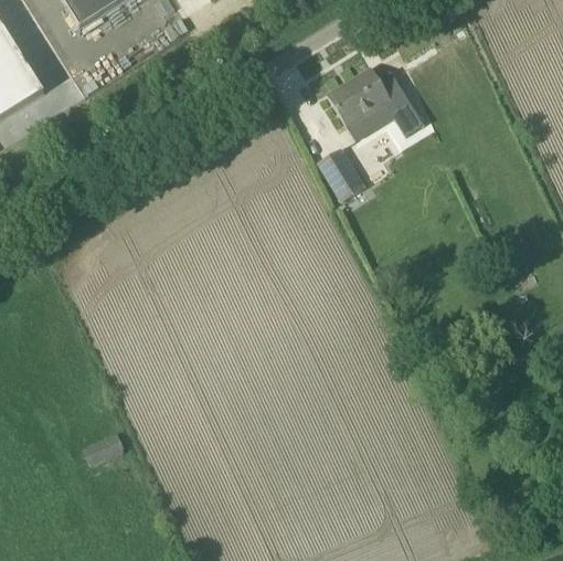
[(64,0),(82,28),(125,0),(64,0)]
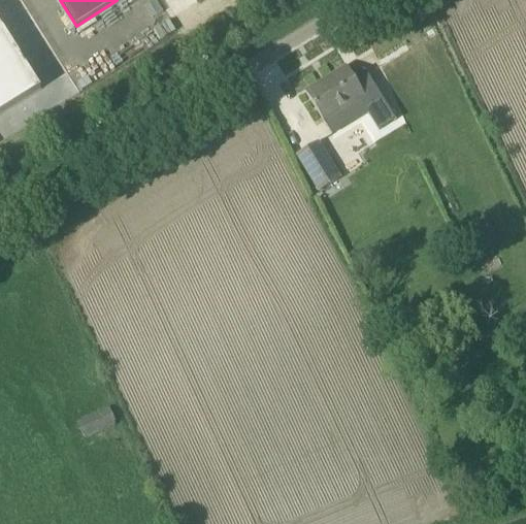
[(0,18),(0,111),(42,86),(0,18)]
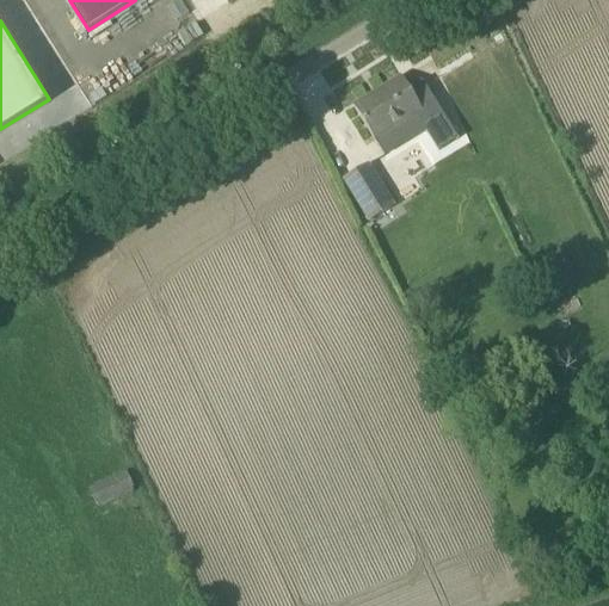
[(404,74),(356,104),(369,124),(377,138),(419,112),(428,128),(441,148),(461,135),(424,78),(411,86),(404,74)]
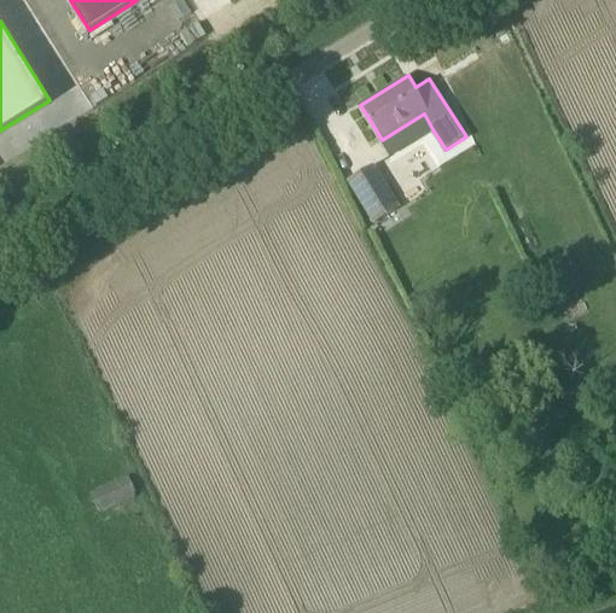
[(405,204),(433,187),(425,175),(451,159),(433,129),(378,161),(405,204)]
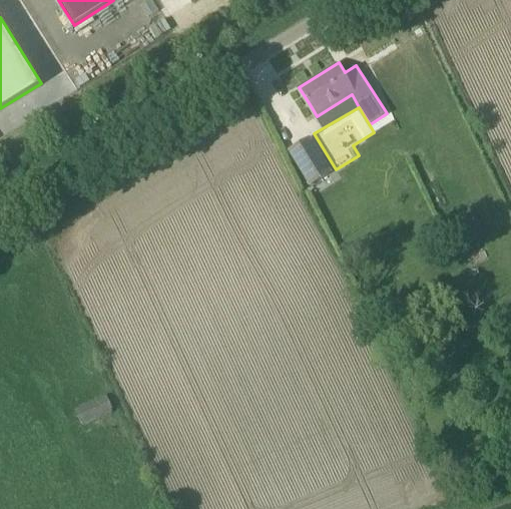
[(312,182),(332,170),(311,136),(291,148),(312,182)]
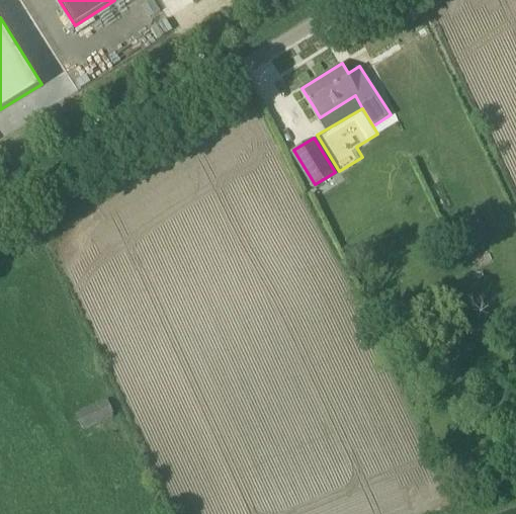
[(89,439),(104,432),(98,419),(115,412),(108,396),(76,411),(89,439)]
